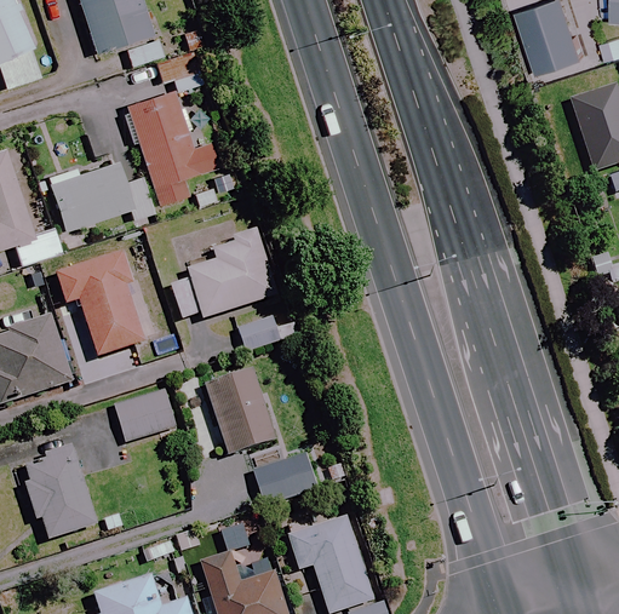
[(0,0),(0,73),(4,84),(40,72),(32,47),(34,46),(17,0),(0,0)]
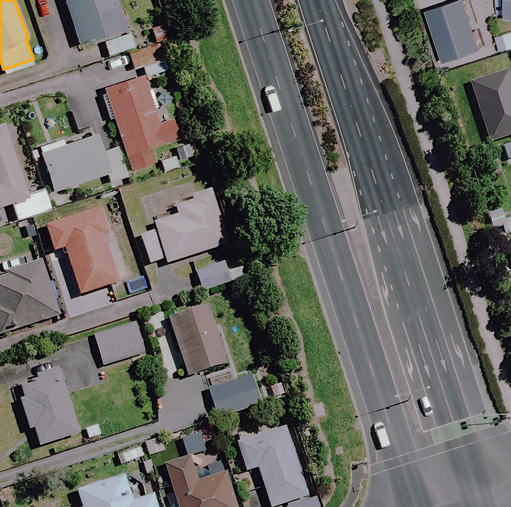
[(63,0),(78,43),(99,36),(105,53),(134,43),(119,0),(63,0)]
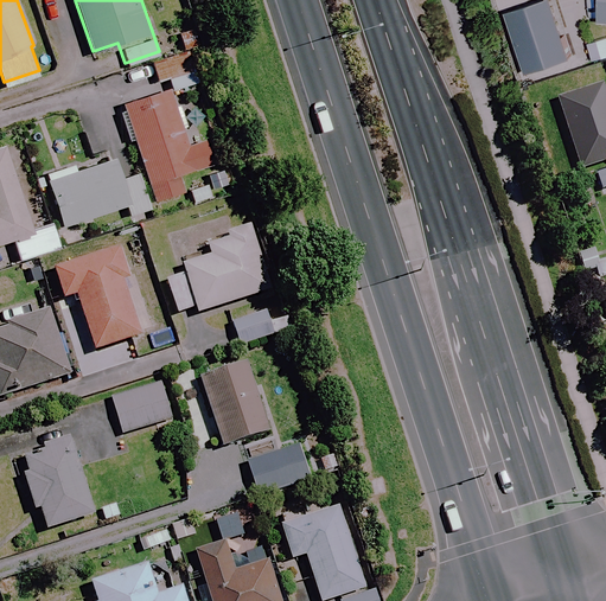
[(579,52),(562,0),(512,0),(533,66),(579,52)]
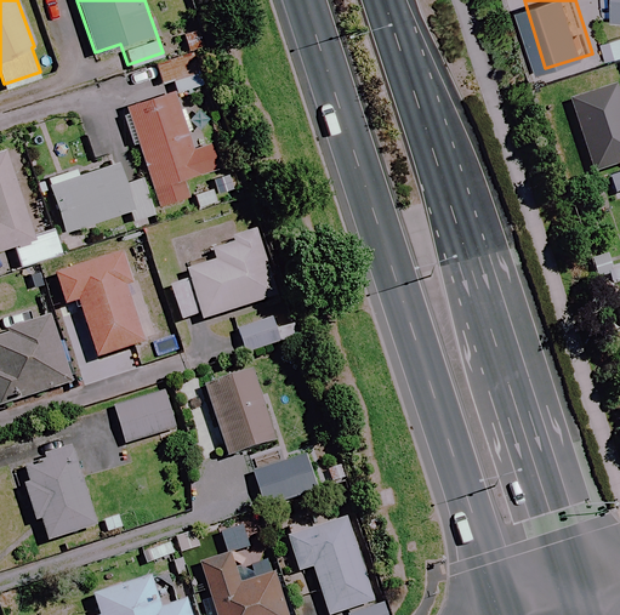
[(200,83),(191,49),(155,58),(161,80),(172,78),(176,89),(200,83)]
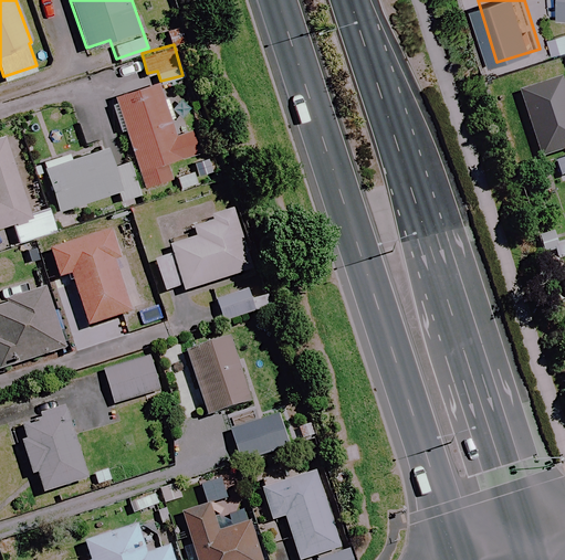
[(564,69),(522,82),(543,149),(564,141),(564,69)]
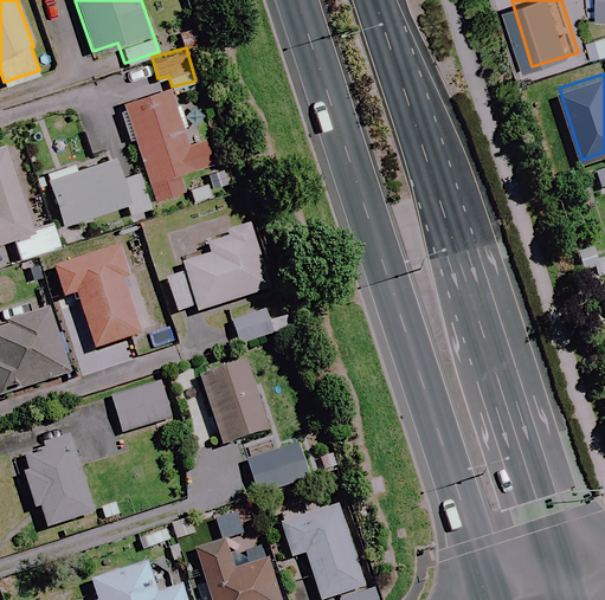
[(188,140),(171,88),(120,104),(130,139),(134,137),(155,198),(184,188),(178,172),(213,161),(204,135),(188,140)]
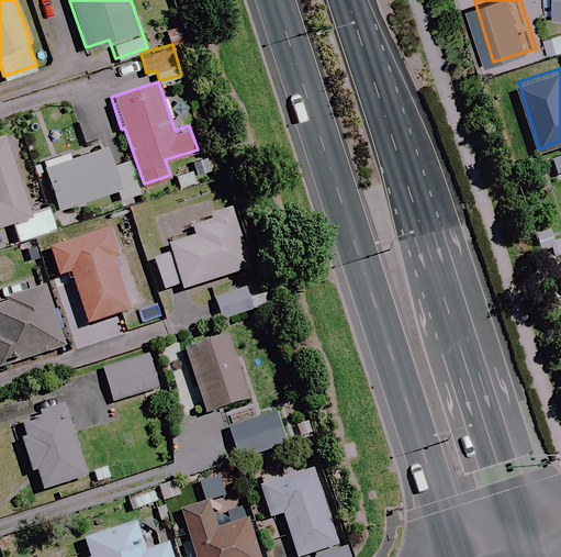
[(47,202),(29,208),(7,133),(0,134),(0,225),(13,222),(19,238),(56,227),(47,202)]
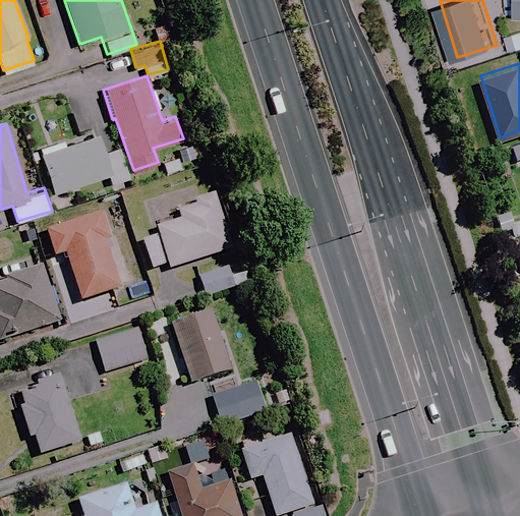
[(111,174),(97,130),(41,149),(54,191),(111,174)]
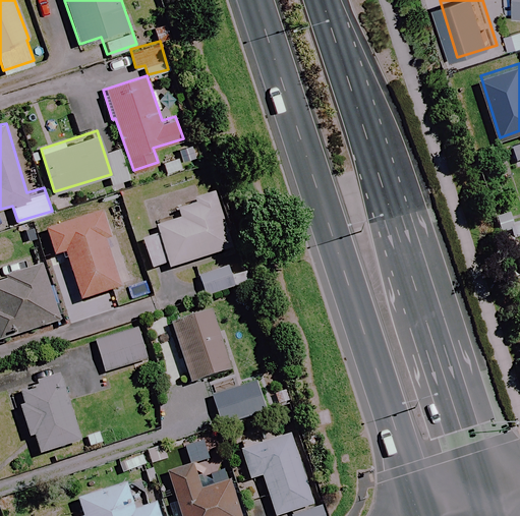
[(233,246),(216,191),(201,196),(203,201),(179,209),(181,216),(158,224),(161,233),(145,238),(155,272),(233,246)]
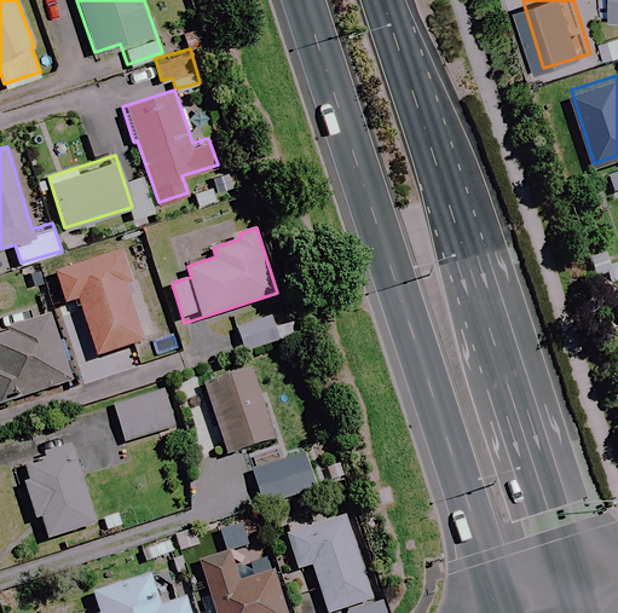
[(275,324),(271,313),(236,324),(244,350),(298,334),(294,319),(275,324)]
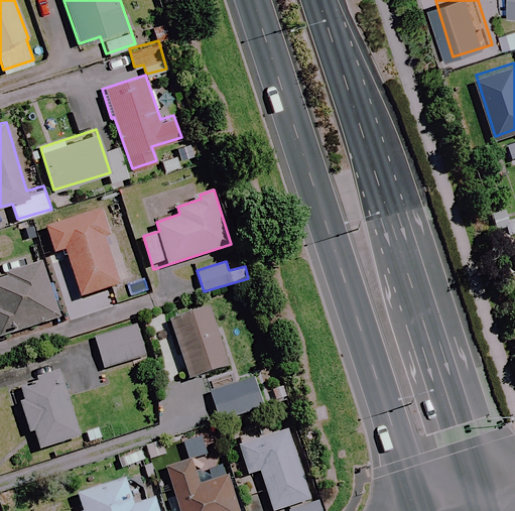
[(0,335),(60,317),(44,262),(0,275),(0,335)]
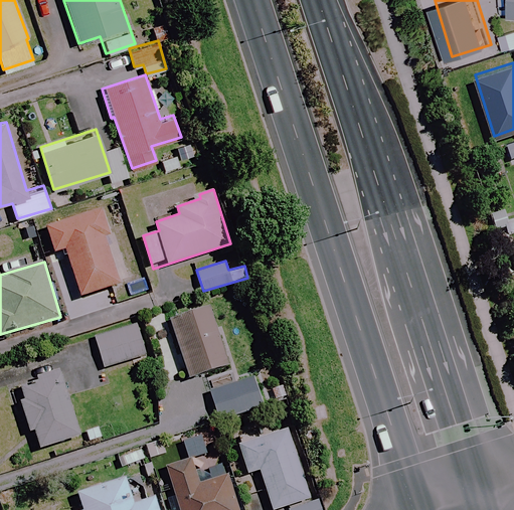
[(231,362),(210,306),(170,320),(190,376),(231,362)]
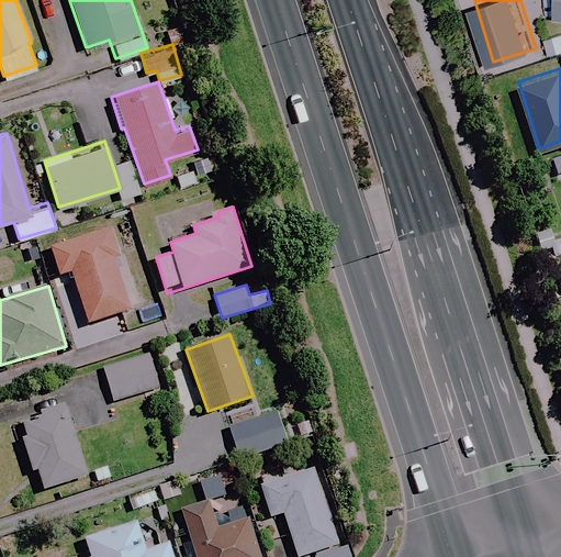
[(159,386),(149,352),(103,366),(113,399),(159,386)]
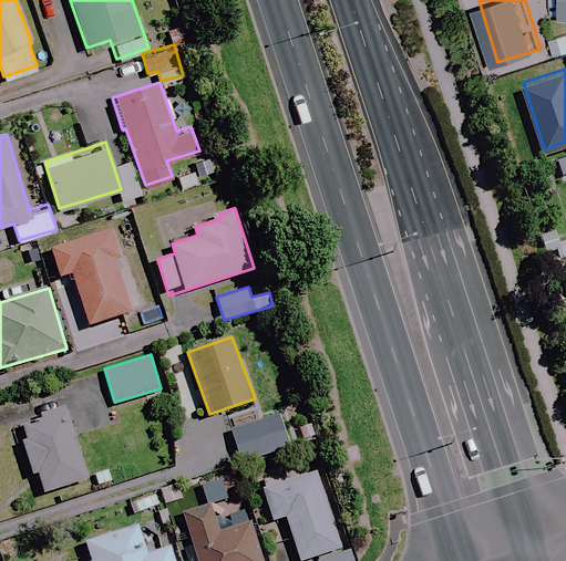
[(90,477),(68,406),(38,416),(43,432),(23,437),(40,492),(90,477)]
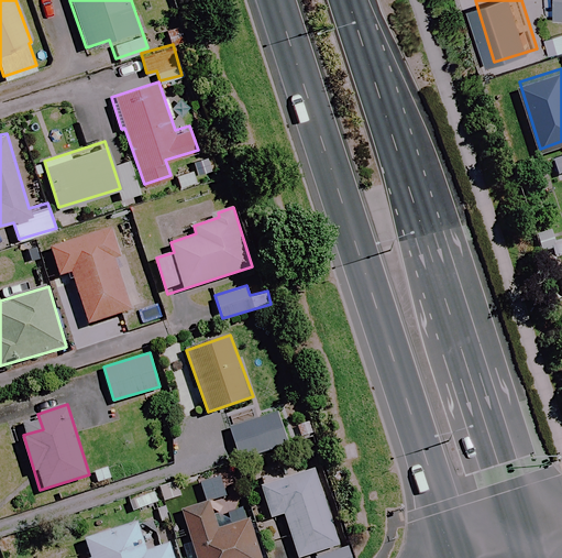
[(291,441),(282,408),(229,424),(239,457),(291,441)]
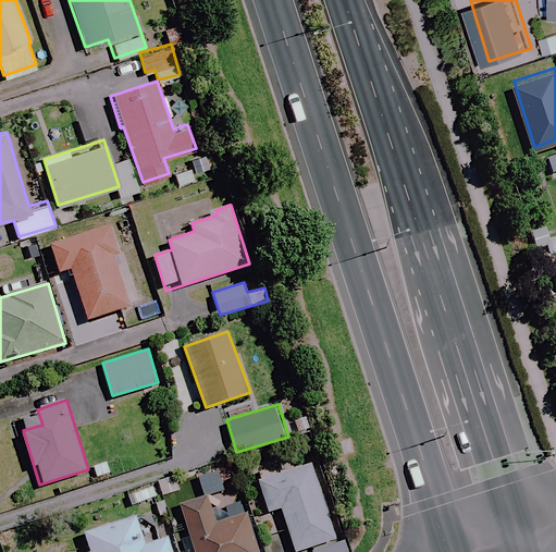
[(336,536),(311,461),(258,478),(269,511),(281,506),(296,550),(336,536)]
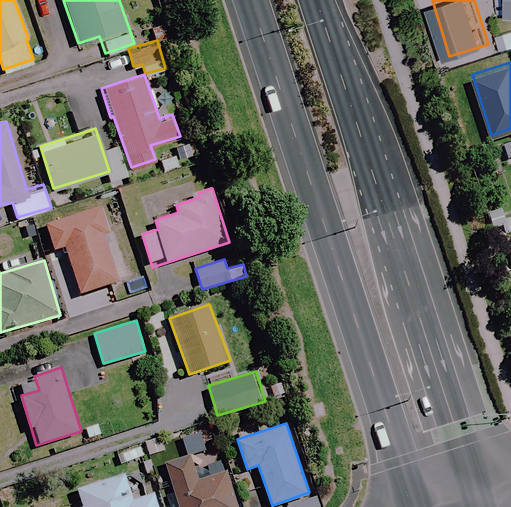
[(179,506),(237,506),(219,445),(166,461),(179,506)]
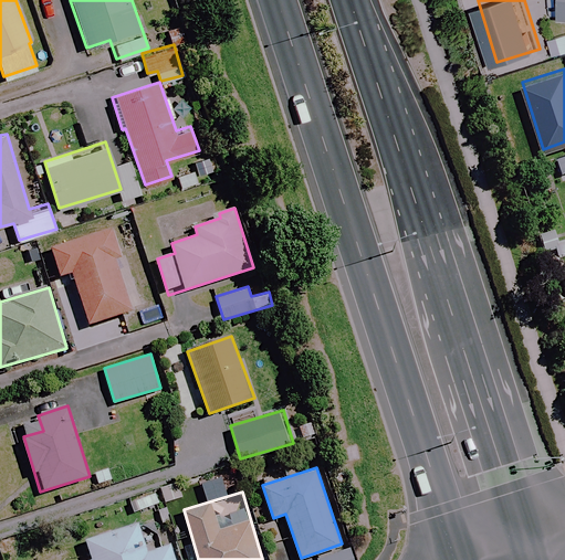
[(145,549),(136,522),(86,538),(93,559),(89,559),(176,559),(170,541),(145,549)]
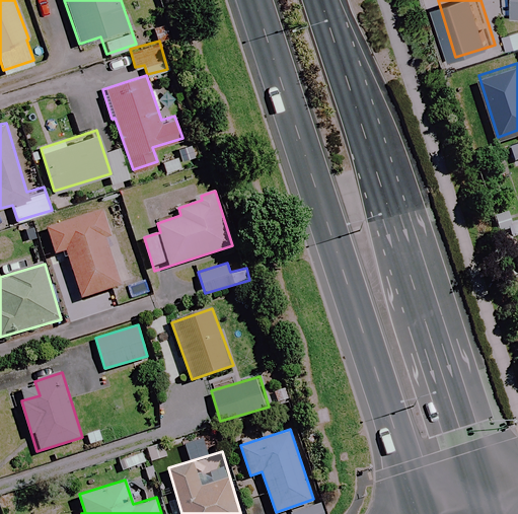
[(324,513),(321,501),(290,510),(291,513),(324,513)]
